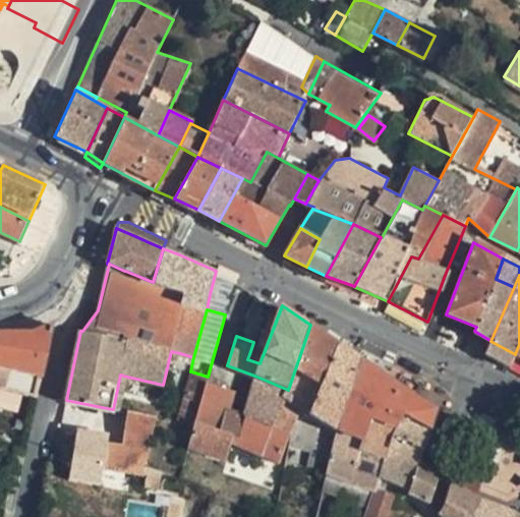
[(0,389),(39,396),(54,323),(39,330),(34,331),(0,331),(0,389)]
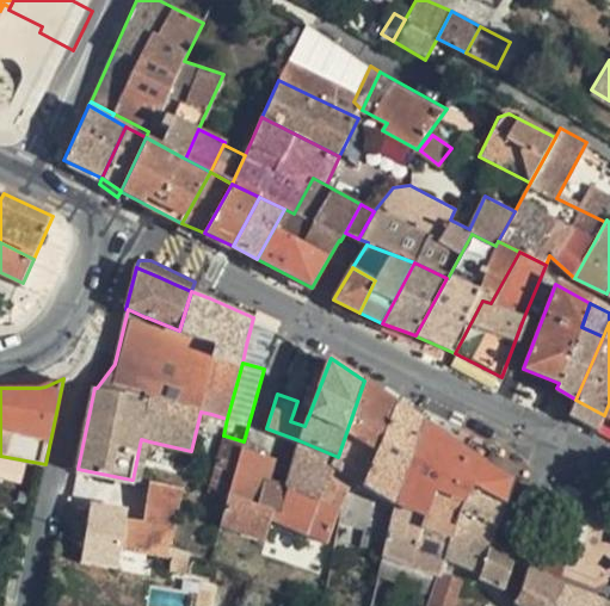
[(299,440),(288,482),(287,487),(342,507),(352,477),(363,483),(396,402),(364,381),(338,457),(299,440)]
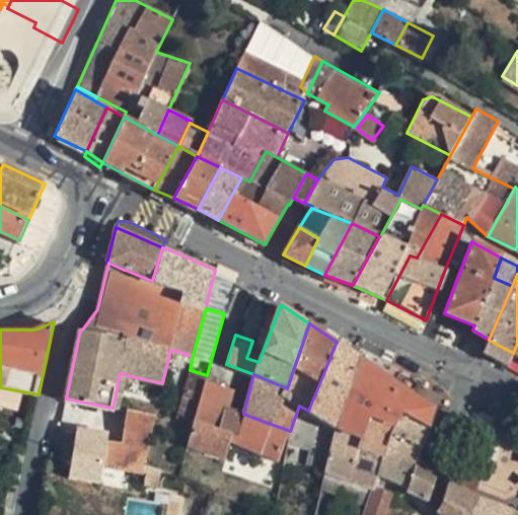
[(513,353),(489,340),(484,351),(508,366),(513,353)]
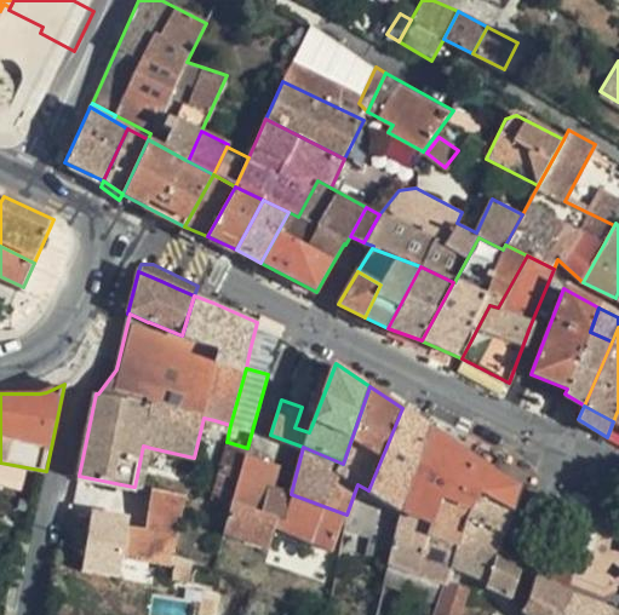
[(357,484),(347,515),(344,528),(372,534),(368,550),(391,556),(401,513),(402,511),(429,426),(403,409),(402,408),(368,490),(357,484)]
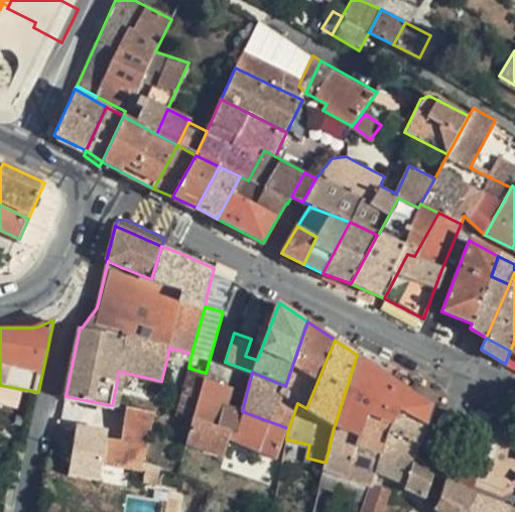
[(169,348),(167,356),(176,358),(178,350),(169,348)]
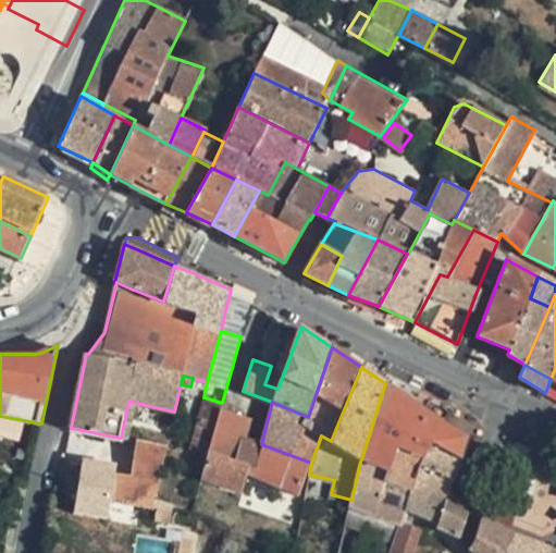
[(280,383),(267,379),(264,384),(278,389),(280,383)]
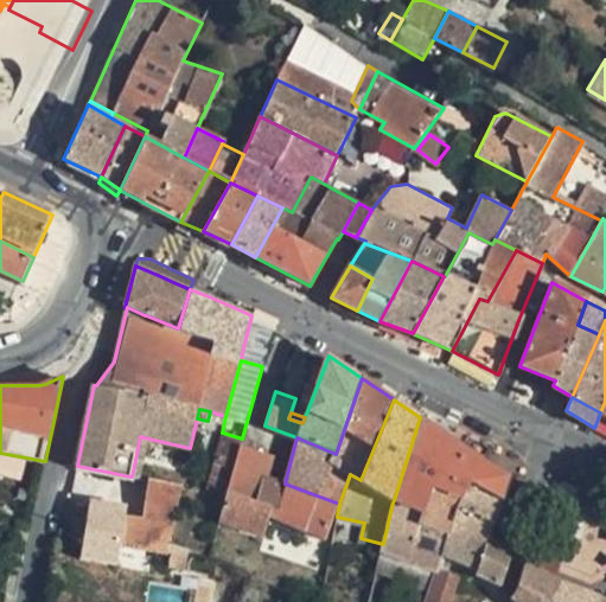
[(509,478),(420,417),(394,500),(421,511),(418,523),(446,533),(450,535),(459,508),(469,485),(502,501),(509,478)]
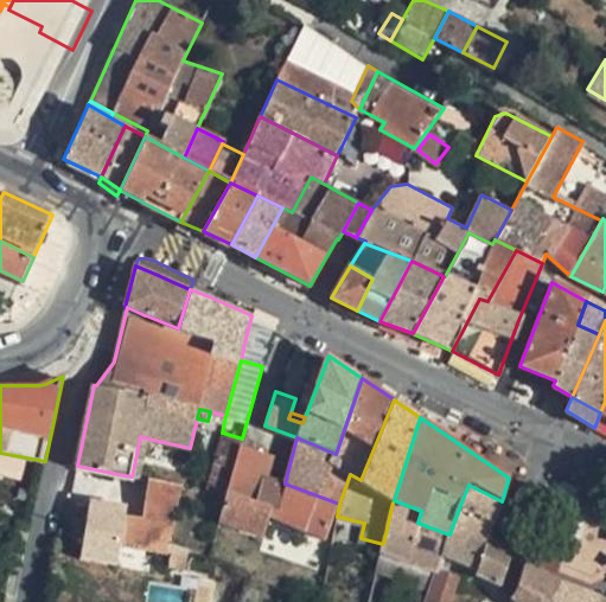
[(241,444),(242,439),(223,433),(215,461),(234,467),(240,446),(241,444)]
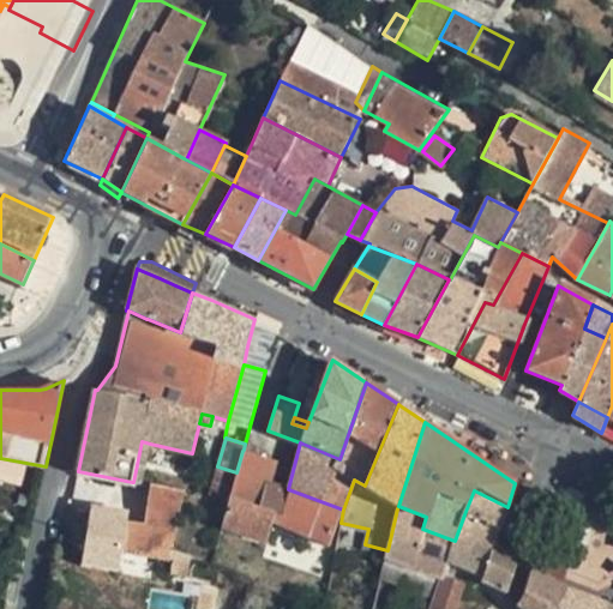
[(142,441),(133,482),(142,483),(150,444),(142,441)]
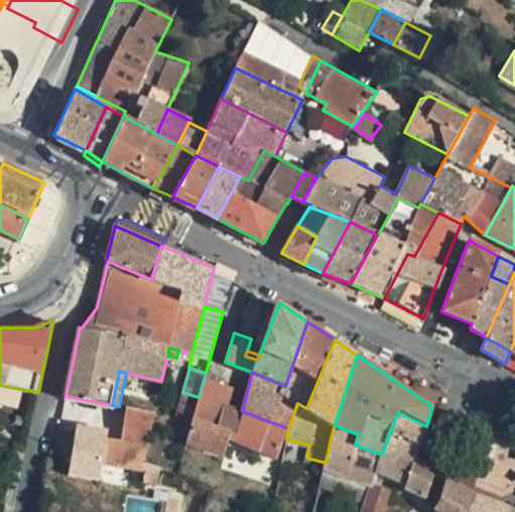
[(233,387),(205,378),(204,379),(199,397),(192,419),(186,441),(224,454),(229,436),(231,430),(220,425),(226,403),(229,403),(233,387)]
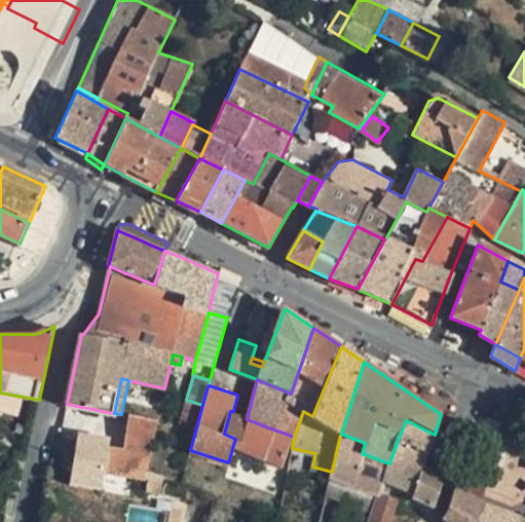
[(196,427),(202,405),(186,400),(180,423),(196,427)]
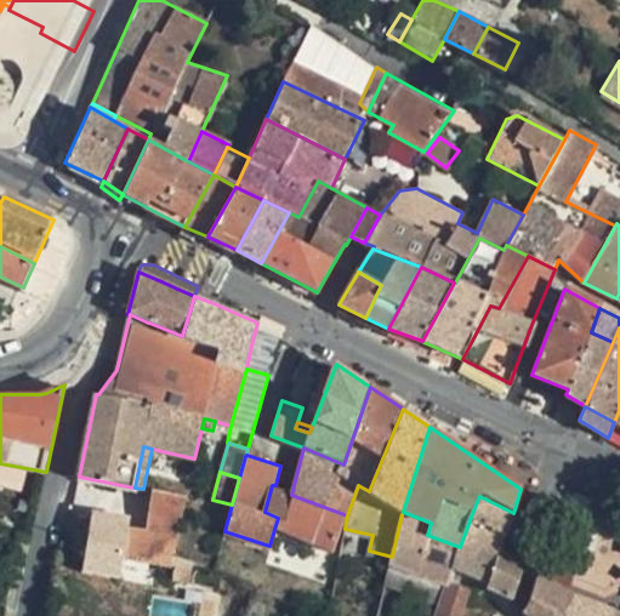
[(134,488),(121,485),(111,547),(124,549),(129,524),(146,528),(153,489),(143,489),(135,488),(134,488)]
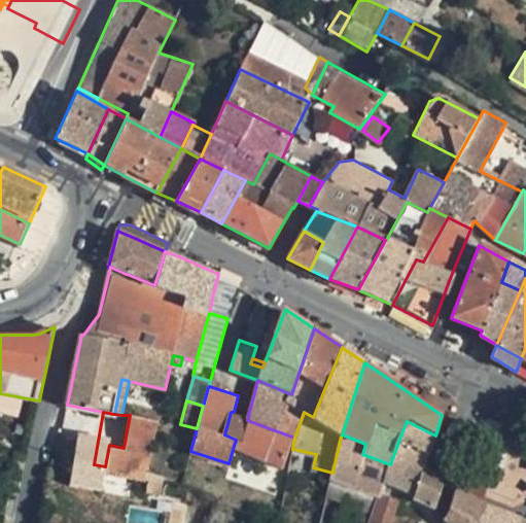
[(248,416),(234,412),(231,412),(224,434),(236,440),(234,446),(239,449),(245,425),(247,420),(248,416)]
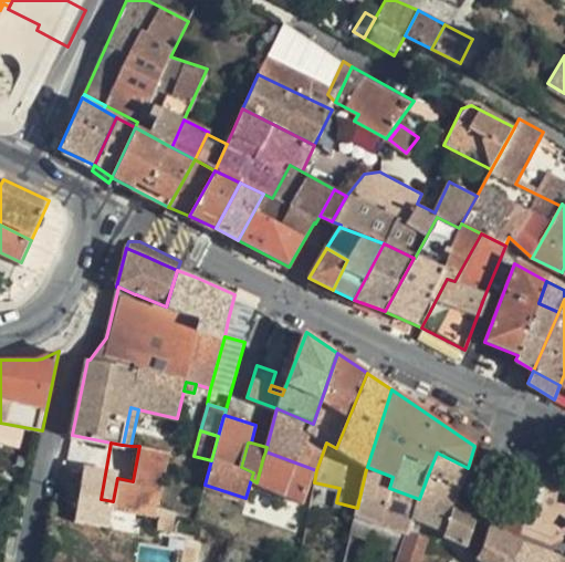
[(157,513),(159,507),(171,451),(139,446),(133,481),(117,478),(113,501),(113,507),(157,513)]
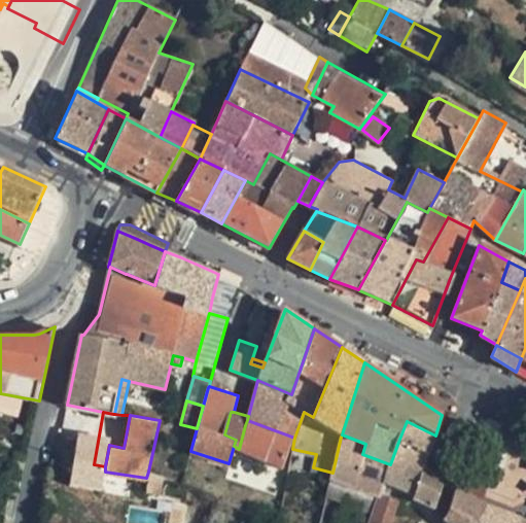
[(245,425),(239,449),(284,468),(294,438),(247,420),(245,425)]
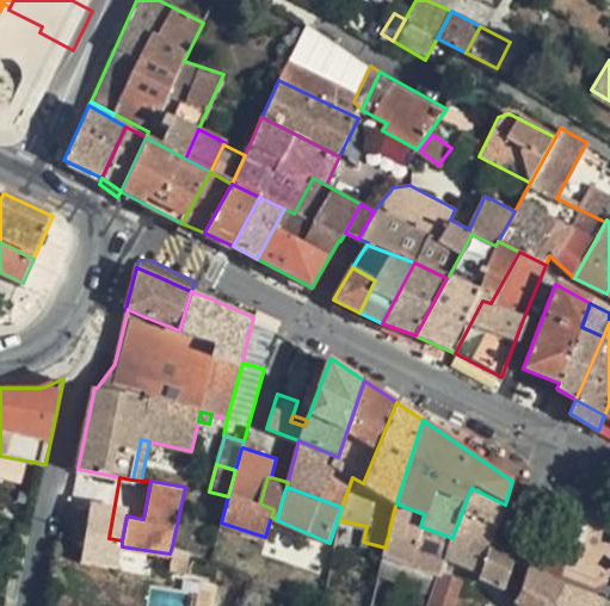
[(498,527),(505,505),(472,488),(462,512),(498,526),(498,527)]
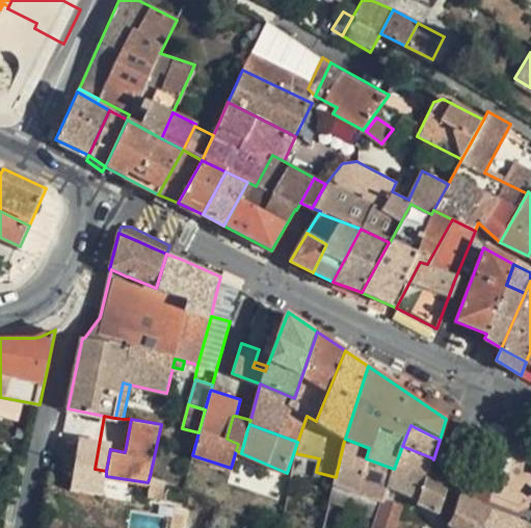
[(369,448),(345,439),(344,441),(336,477),(334,483),(381,499),(376,517),(372,527),(396,527),(404,504),(386,498),(389,486),(387,485),(391,468),(366,458),(369,448)]
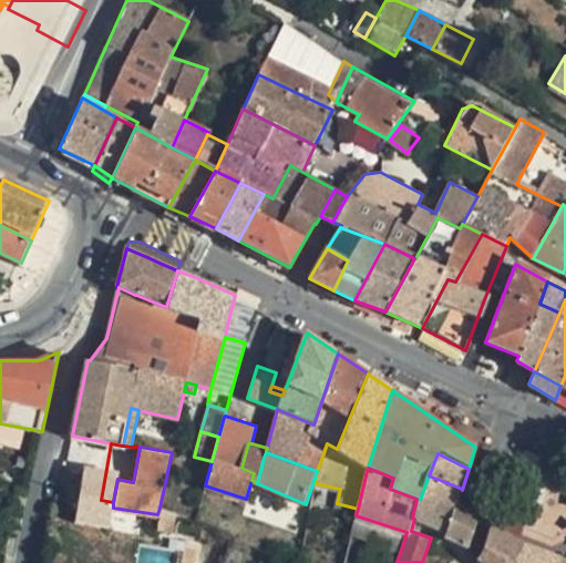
[(420,500),(417,499),(412,518),(414,519),(446,531),(444,535),(469,545),(479,514),(458,502),(462,489),(429,476),(420,500)]
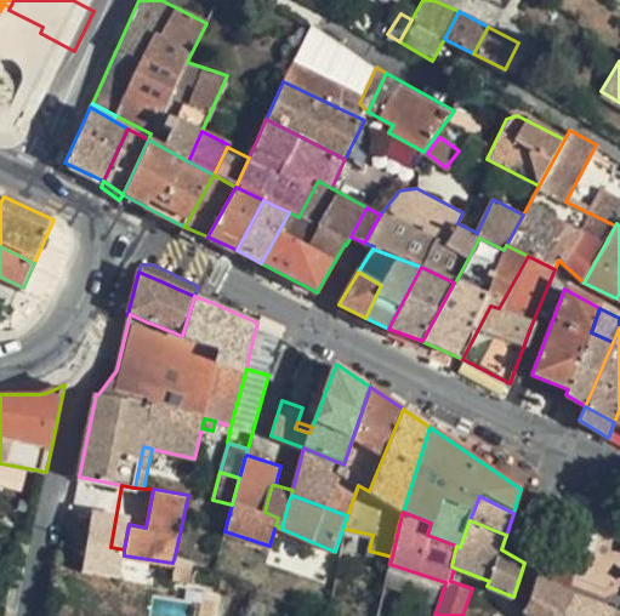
[(360,558),(345,554),(343,563),(358,566),(360,558)]
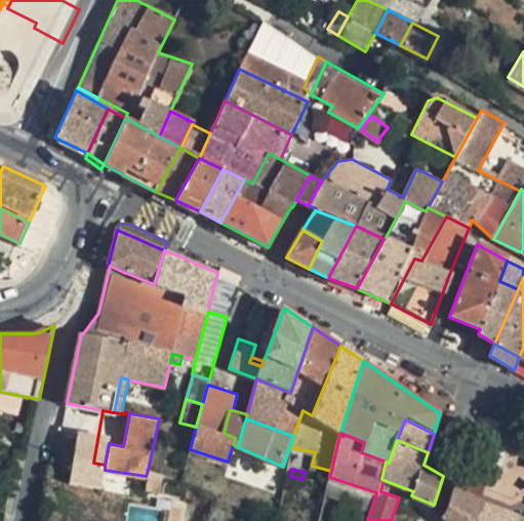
[(376,492),(329,477),(327,486),(325,494),(371,510),(376,492)]
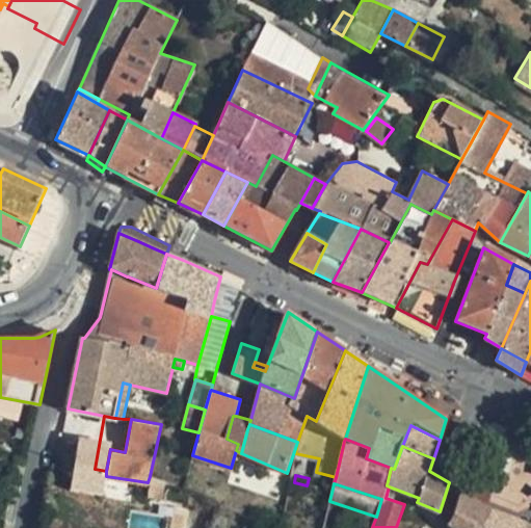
[(452,519),(448,523),(454,527),(482,527),(492,509),(461,491),(452,519)]
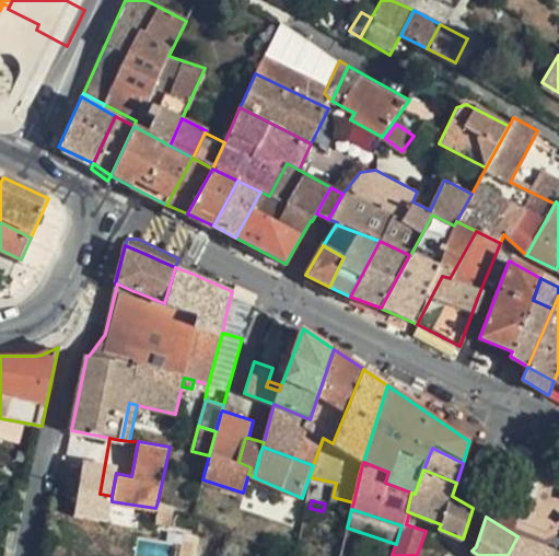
[(551,555),(554,551),(517,536),(508,555),(551,555)]
